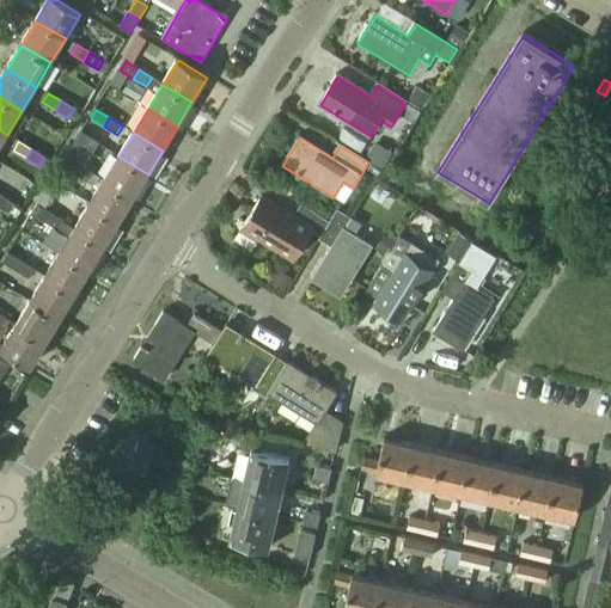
[(104,180),(133,198),(148,174),(118,157),(104,180)]
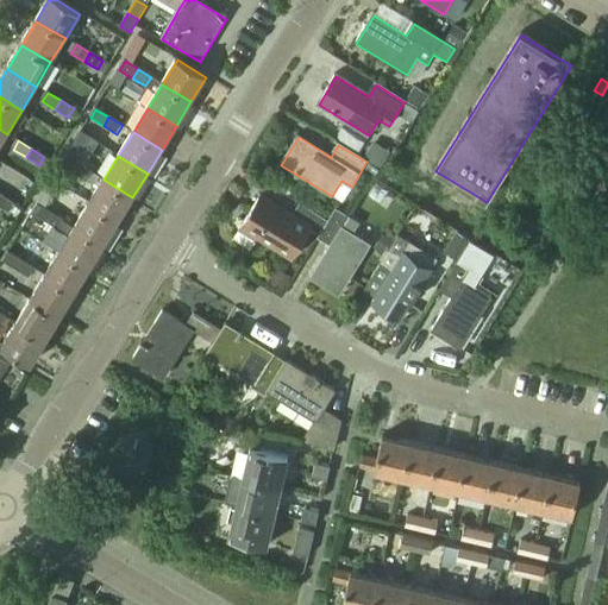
[(61,166),(74,174),(80,165),(67,157),(61,166)]
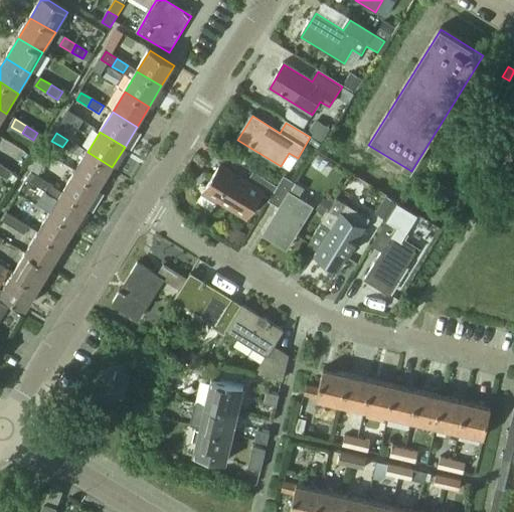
[(62,147),(74,154),(78,147),(67,140),(62,147)]
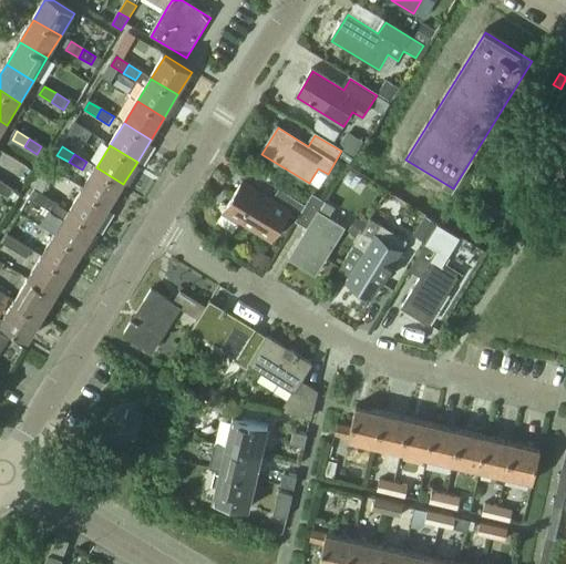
[(83,191),(110,206),(123,184),(96,167),(83,191)]
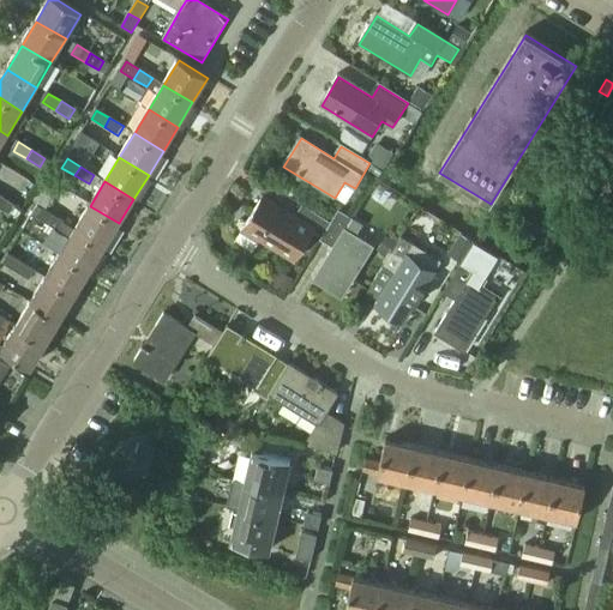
[(0,201),(0,209),(10,215),(16,206),(2,198),(0,201)]
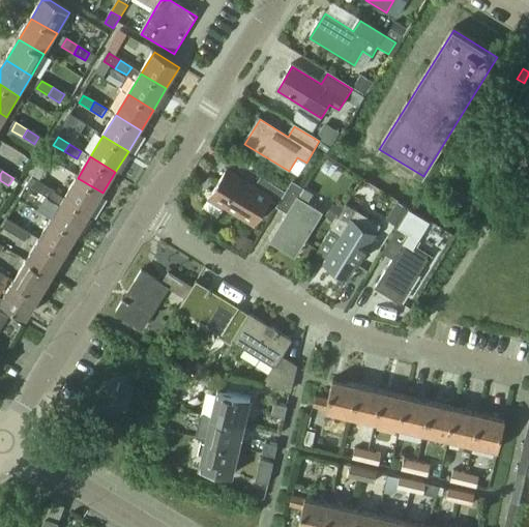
[(270,200),(278,205),(286,194),(262,179),(255,189),(227,172),(209,201),(224,211),(227,206),(256,224),(270,200)]
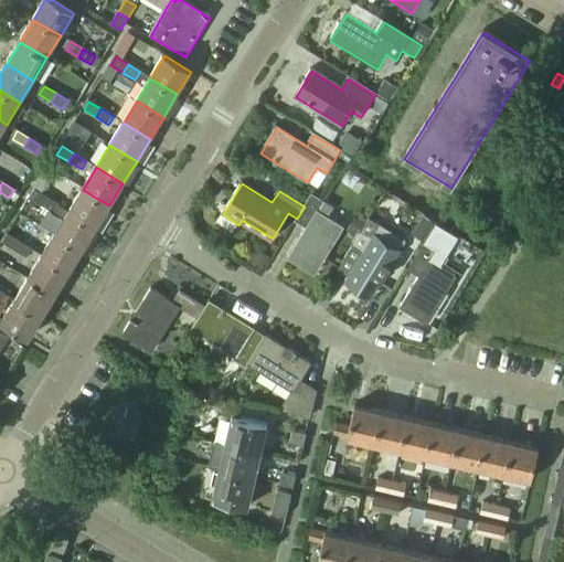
[(30,199),(42,207),(48,198),(35,190),(30,199)]
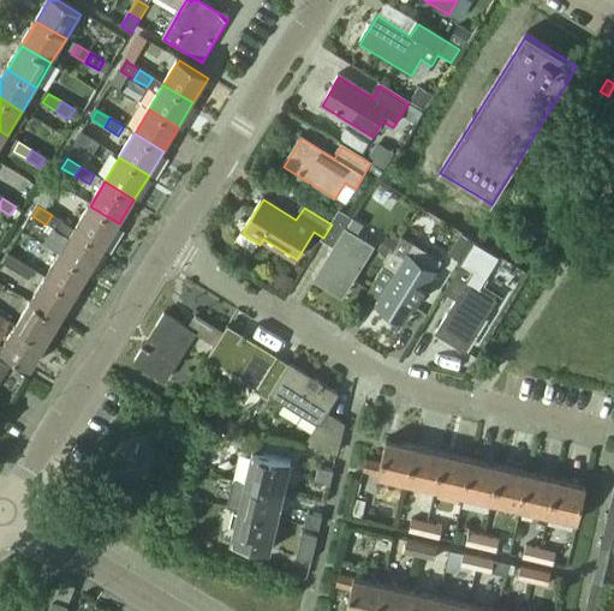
[(76,231),(105,249),(119,223),(90,207),(76,231)]
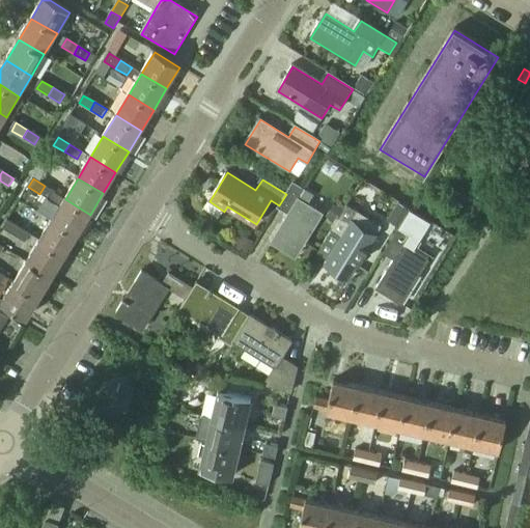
[(271,243),(296,258),(324,215),(309,205),(314,197),(294,184),(286,194),(279,205),(278,209),(288,215),(271,243)]
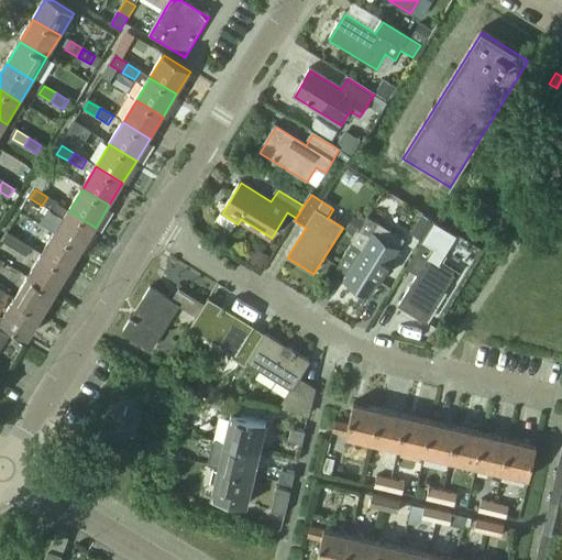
[(42,206),(54,212),(59,205),(47,197),(42,206)]
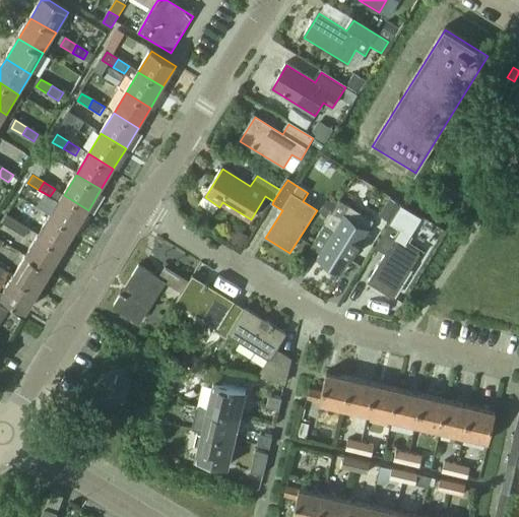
[(51,215),(76,231),(88,210),(64,195),(51,215)]
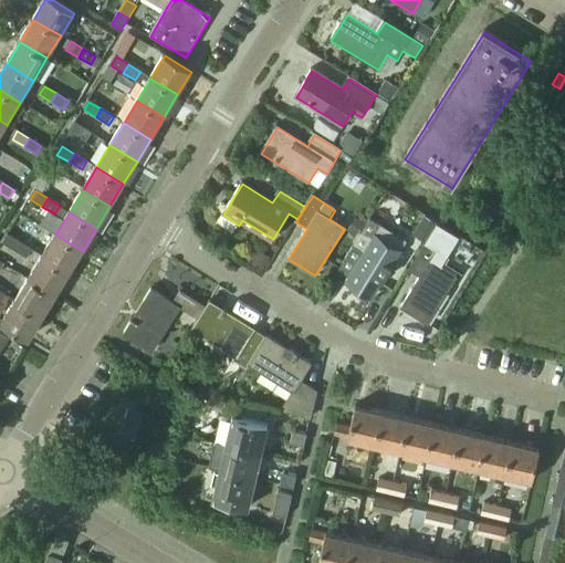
[(365,253),(346,283),(373,300),(401,252),(407,243),(382,228),(383,227),(370,220),(354,246),(365,253)]
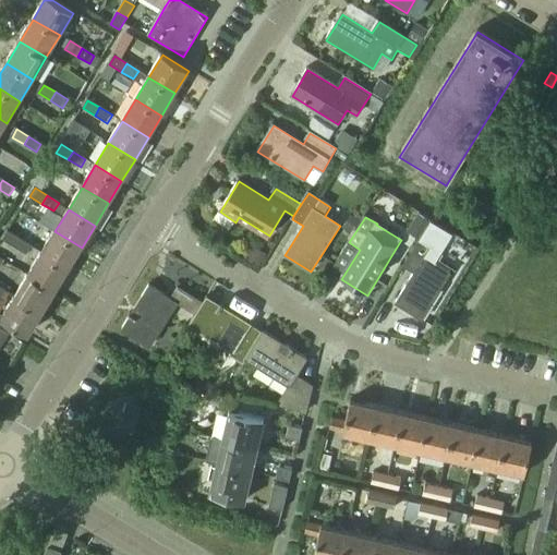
[(41,253),(69,269),(82,248),(55,231),(41,253)]
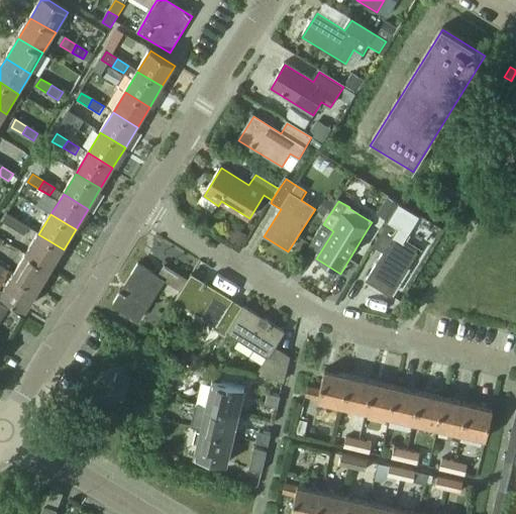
[(3,222),(14,229),(18,222),(7,215),(3,222)]
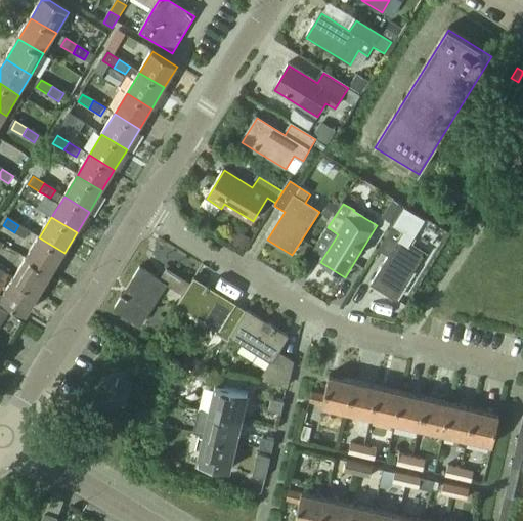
[(14,232),(26,240),(30,231),(18,225),(14,232)]
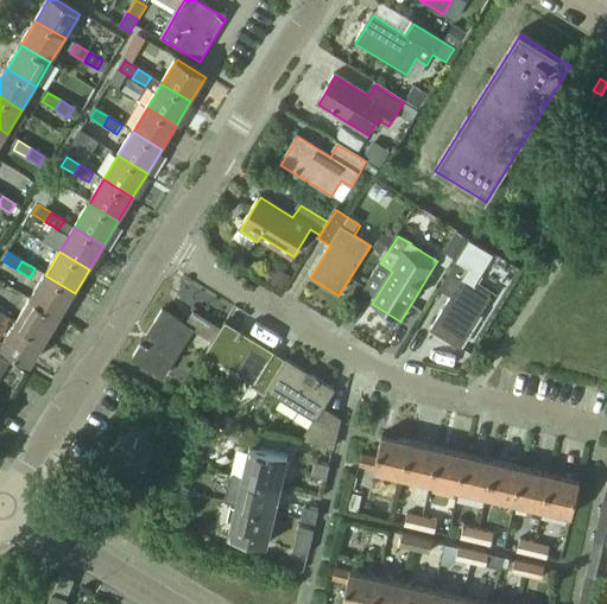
[(432,331),(460,349),(492,298),(473,287),(479,277),(457,264),(440,292),(451,299),(432,331)]
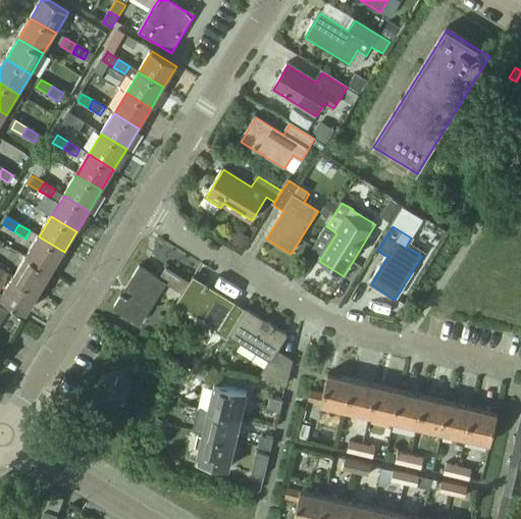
[(27,257),(51,272),(64,252),(39,237),(27,257)]
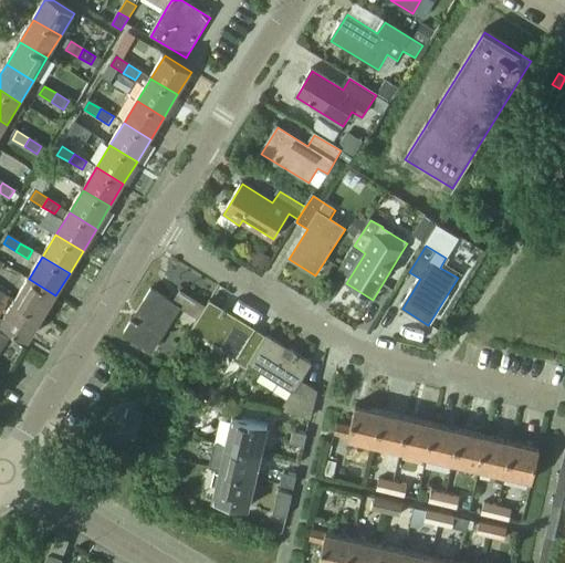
[(16,302),(42,318),(55,295),(29,279),(16,302)]
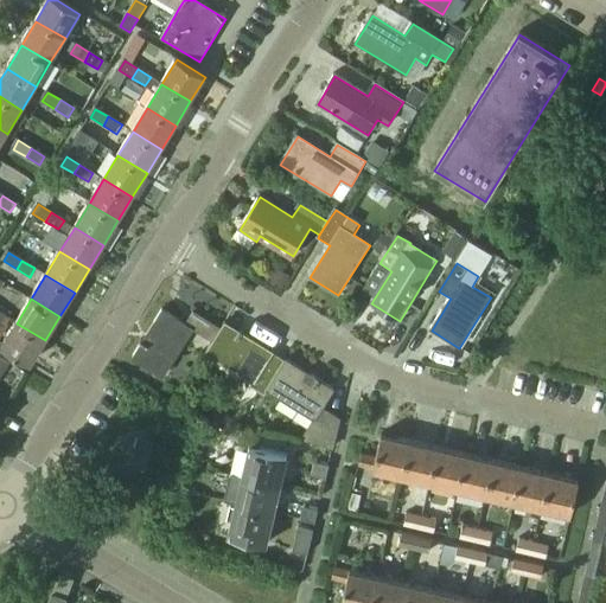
[(214,344),(221,331),(193,313),(186,326),(163,310),(133,359),(164,378),(193,331),(214,344)]
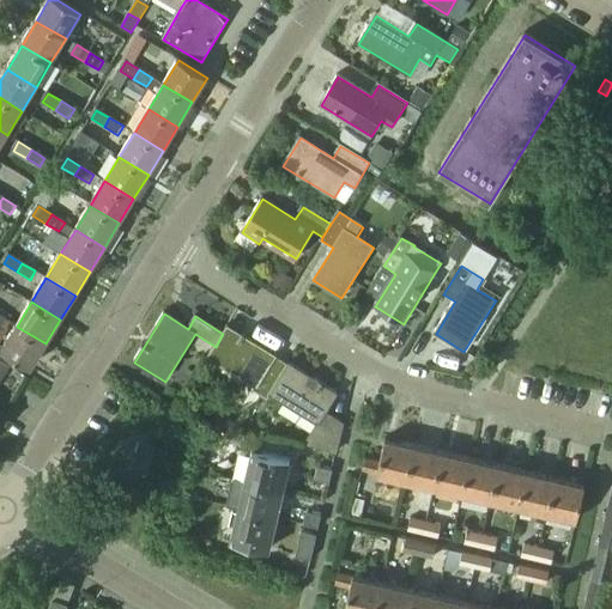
[(1,351),(30,369),(46,343),(17,327),(1,351)]
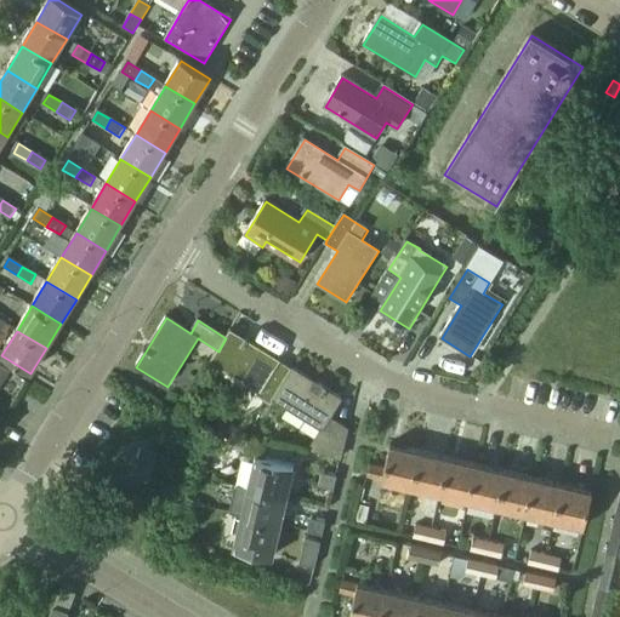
[(289,376),(291,371),(279,364),(280,363),(231,331),(226,338),(219,352),(211,363),(260,393),(257,396),(271,405),(273,401),(289,377),(289,376)]
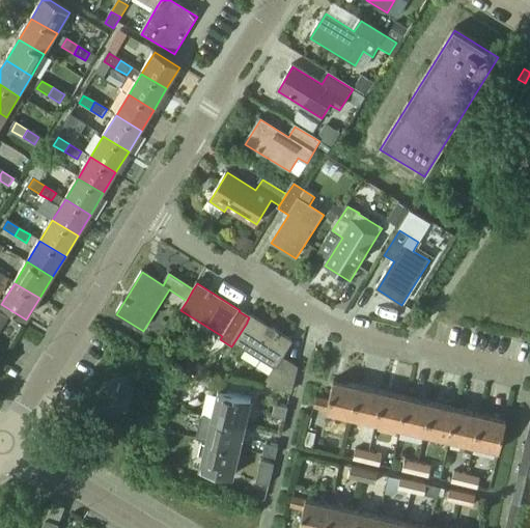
[(0,328),(2,330),(8,318),(0,312),(0,328)]
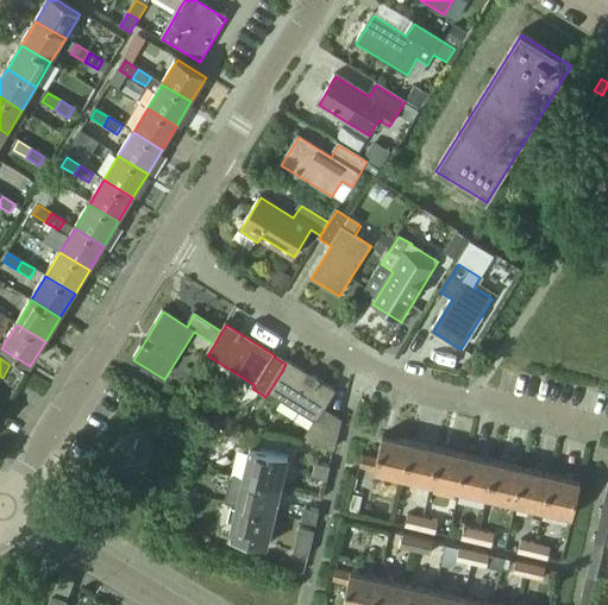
[(320,448),(334,452),(342,422),(324,411),(336,392),(287,363),(286,364),(283,369),(283,370),(268,394),(315,423),(302,443),(320,448)]
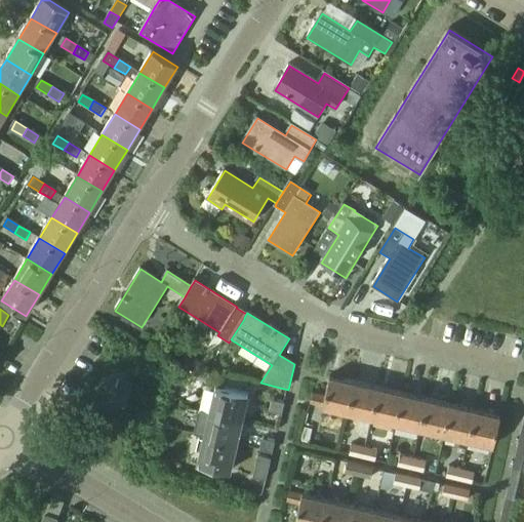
[(311,404),(348,413),(355,384),(330,377),(325,398),(313,395),(311,404)]
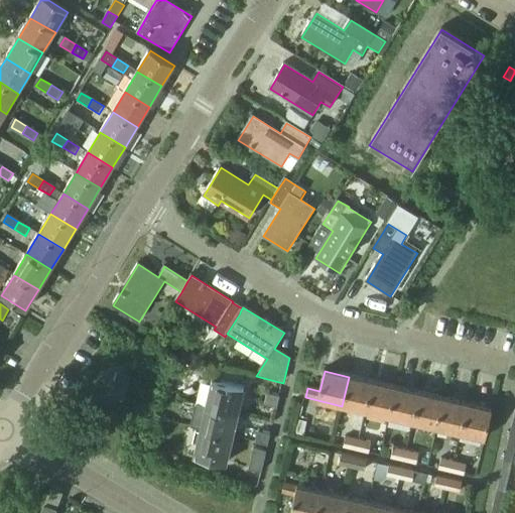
[(342,406),(366,411),(373,382),(349,377),(342,406)]
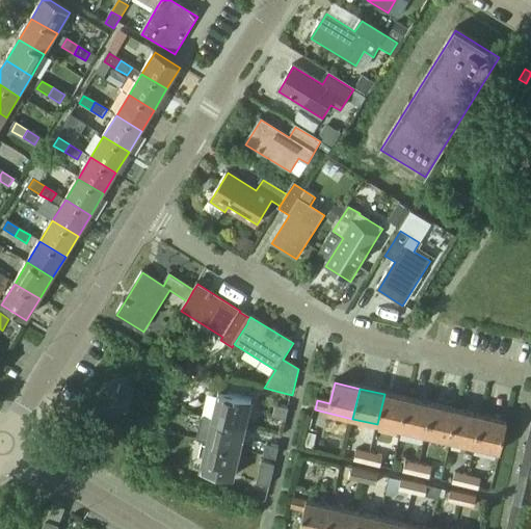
[(212,421),(245,428),(253,401),(219,393),(212,421)]
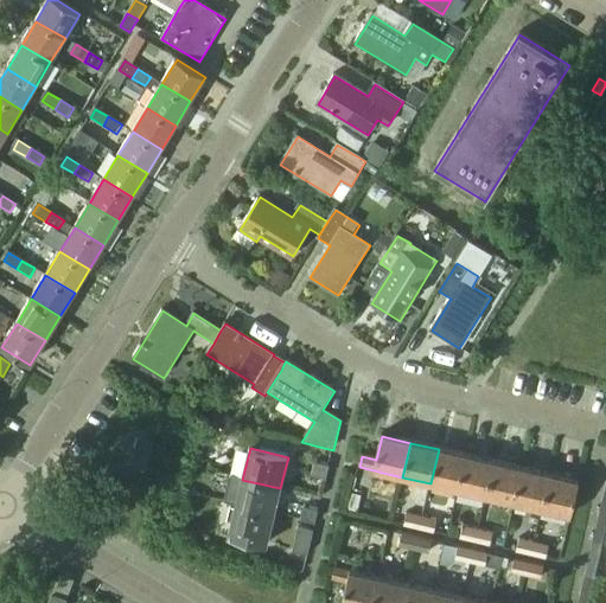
[(431,483),(458,491),(466,456),(439,449),(431,483)]
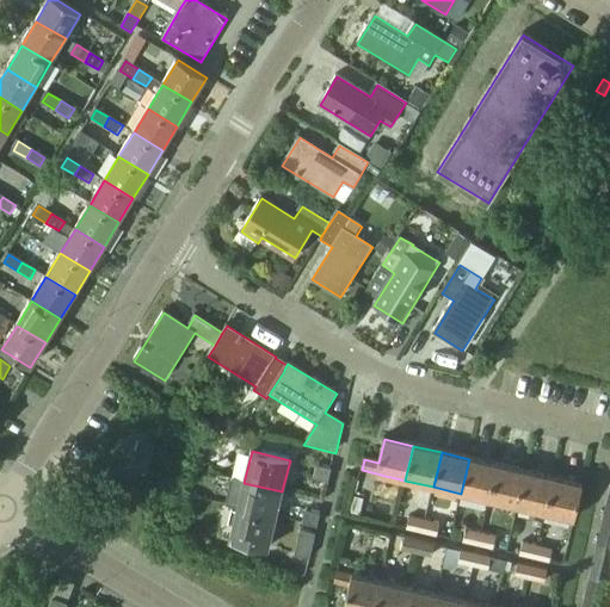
[(461,494),(490,500),(498,465),(469,459),(461,494)]
